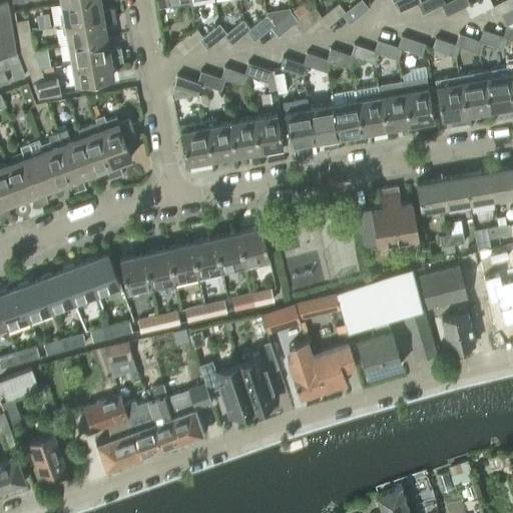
[(79,0),(62,3),(65,23),(115,14),(114,7),(101,9),(99,0),(79,0)]
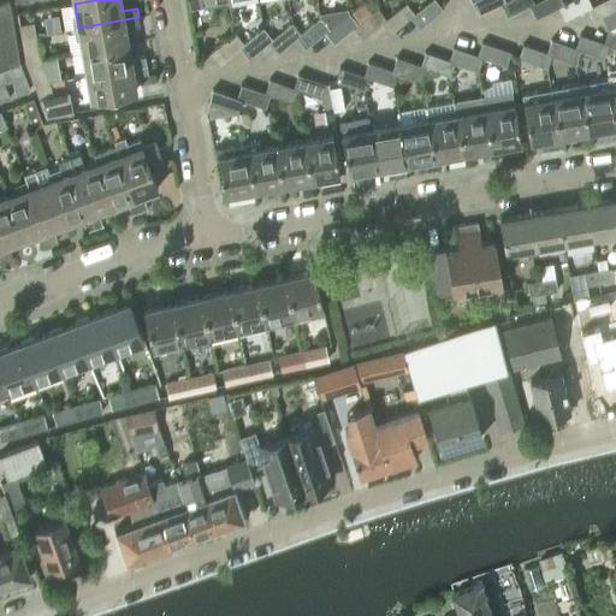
[(432,0),(415,15),(410,18),(419,30),(443,11),(442,10),(443,9),(434,0),(432,0)]
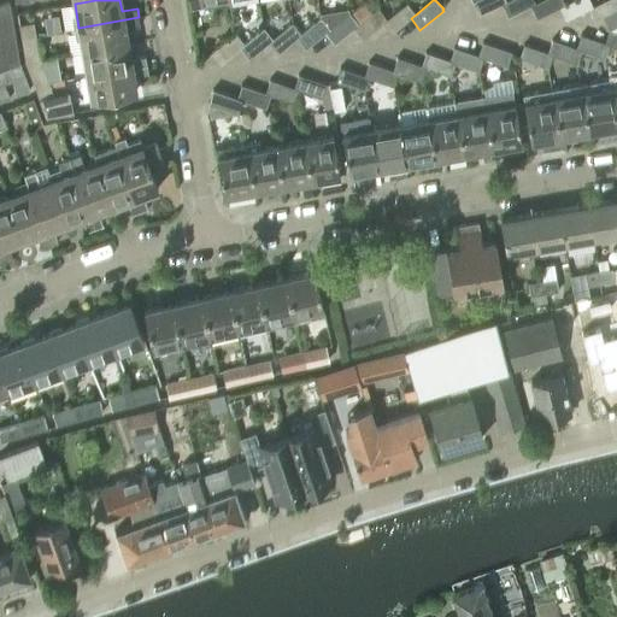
[(475,0),(471,3),(477,15),(500,4),(505,1),(504,0),(475,0)]
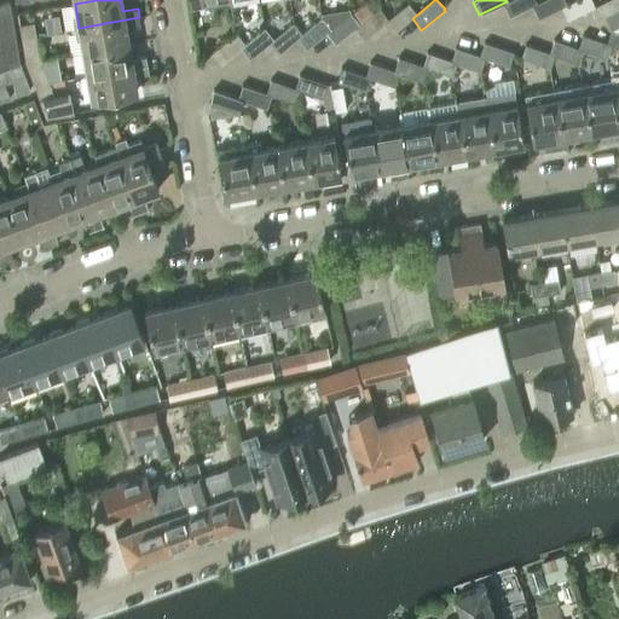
[(502,4),(508,16),(531,6),(536,4),(533,0),(509,0),(507,1),(502,4)]
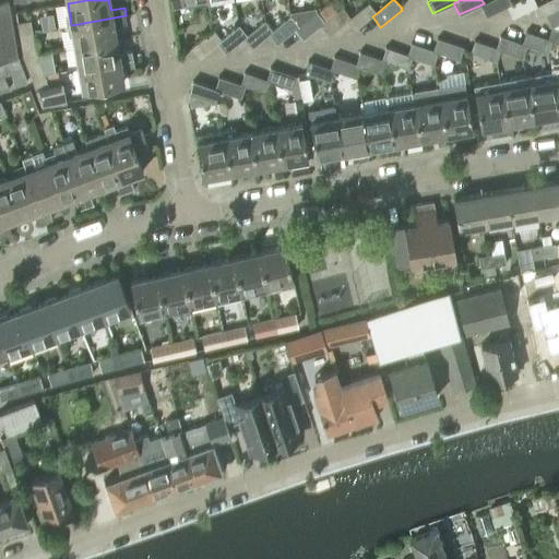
[(489,0),(484,3),(479,6),(484,16),(506,7),(510,4),(507,0),(489,0)]
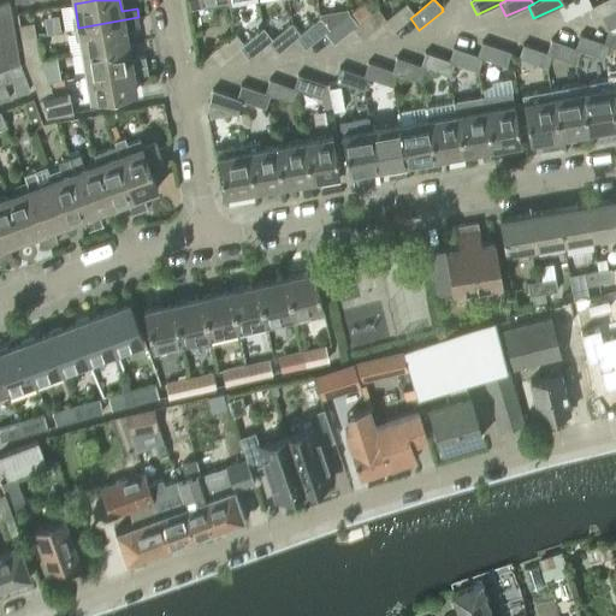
[(587,0),(572,0),(562,5),(557,7),(563,19),(586,9),(591,6),(587,0)]
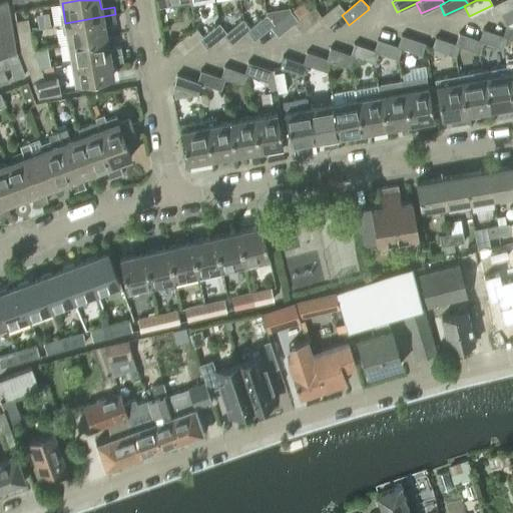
[(501,0),(492,5),(488,7),(493,17),(500,14),(512,8),(512,1),(512,0),(501,0)]
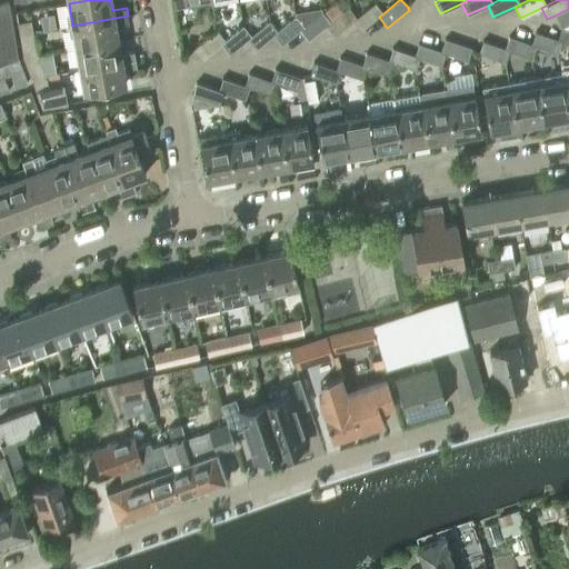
[(0,3),(0,66),(2,66),(19,59),(8,1),(0,3)]
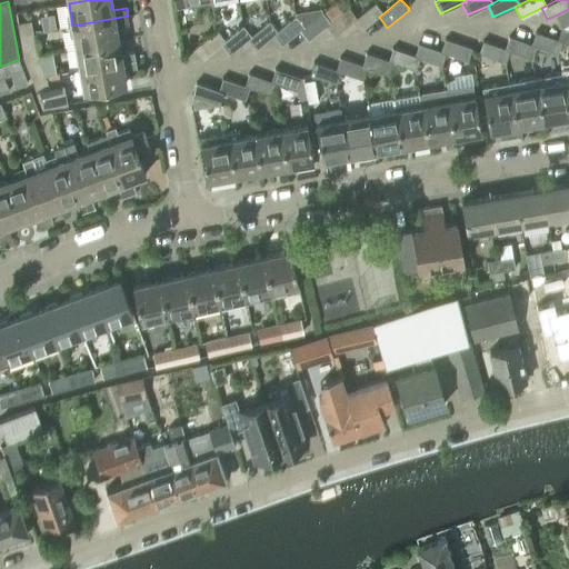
[(322,12),(305,27),(300,30),(308,40),(326,27),(331,22),(329,20),(341,11),(335,2),(322,12)]
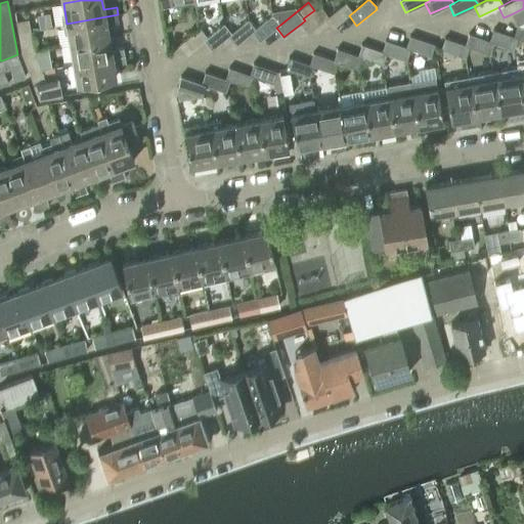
[(346,3),(330,16),(324,19),(333,29),(349,15),(353,12),(346,3)]
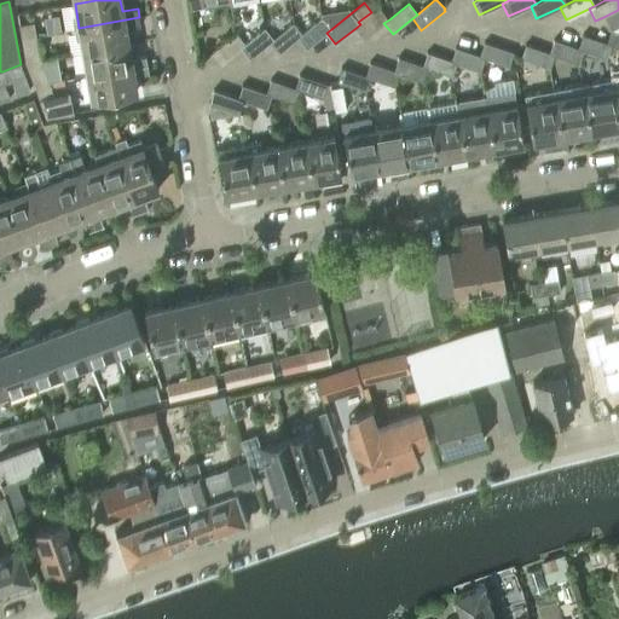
[(360,24),(354,29),(363,40),(383,23),(389,19),(381,9),(360,24)]
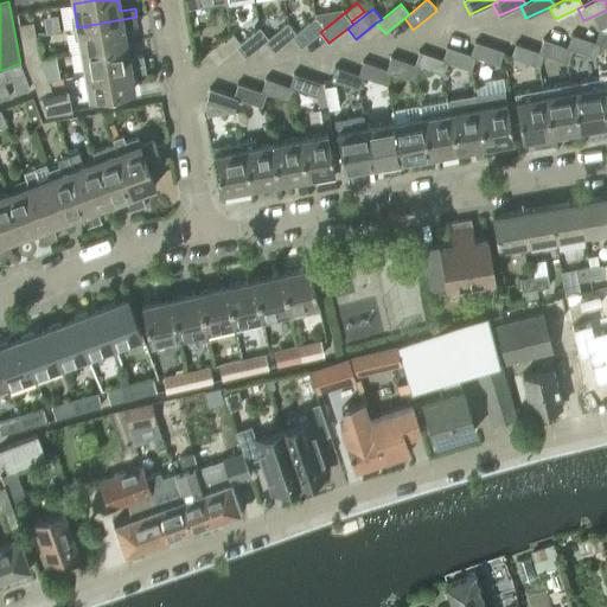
[(598,30),(606,25),(606,10),(592,17),(598,30)]
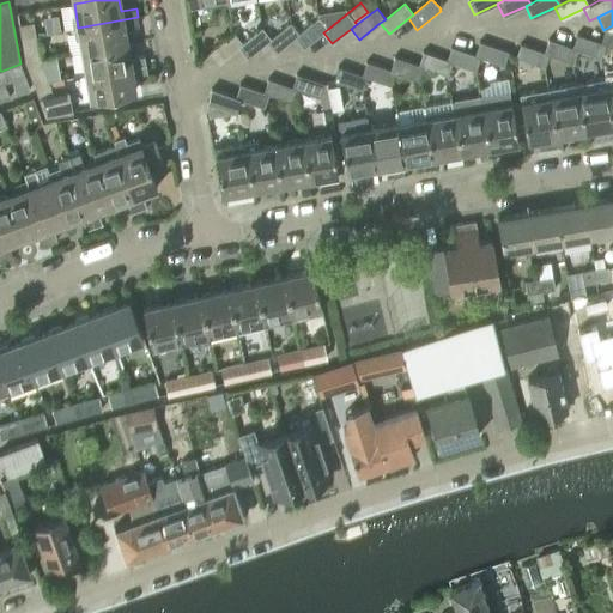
[(78,28),(83,52),(127,43),(125,29),(139,25),(138,17),(78,28)]
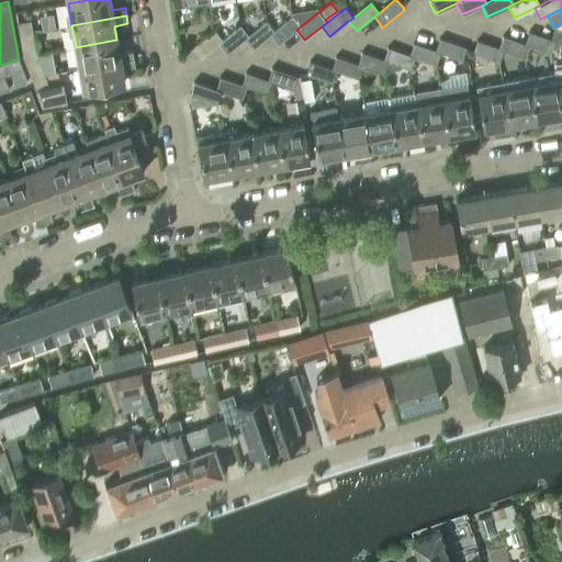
[(292,17),(274,31),(270,34),(279,44),(296,30),(301,26),(292,17)]
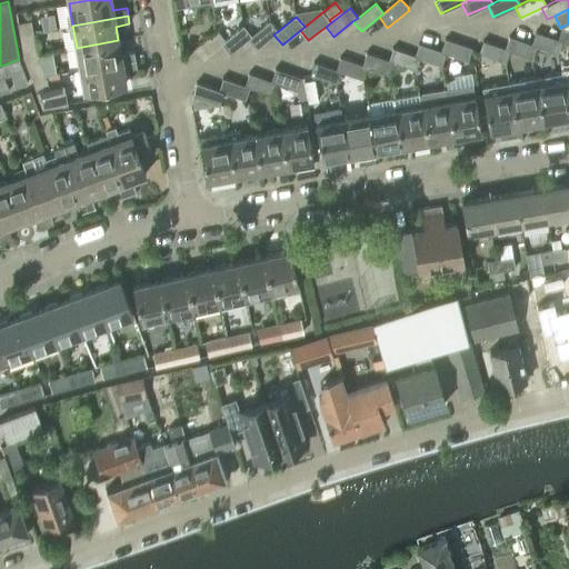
[(18,23),(17,23),(19,35),(32,32),(31,21),(18,23)]
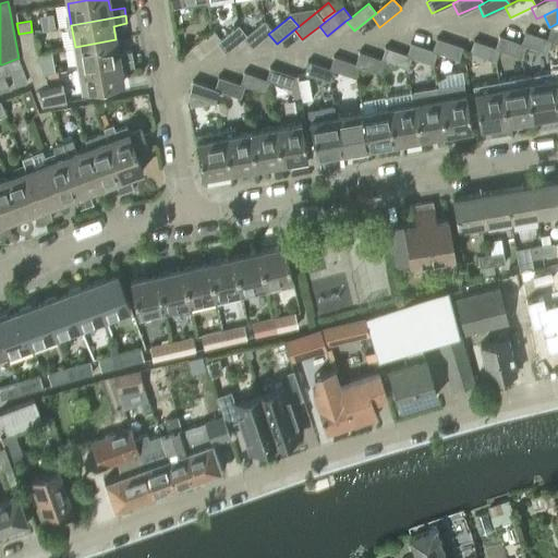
[(265,21),(247,35),(242,39),(251,49),(268,34),(273,31),(265,21)]
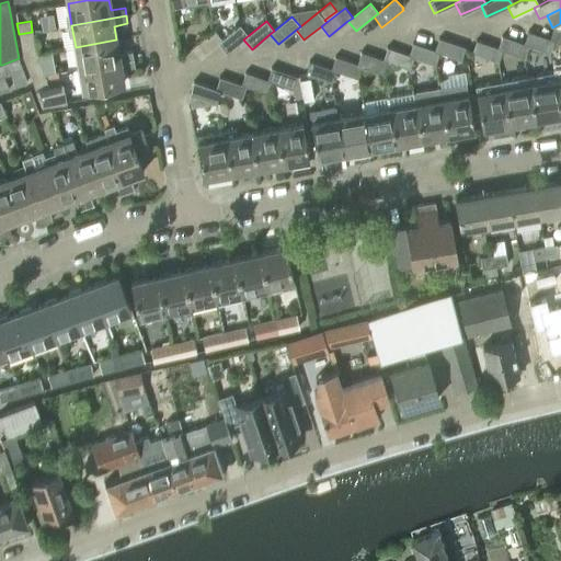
[(240,25),(222,39),(218,44),(226,54),(243,39),(249,35),(240,25)]
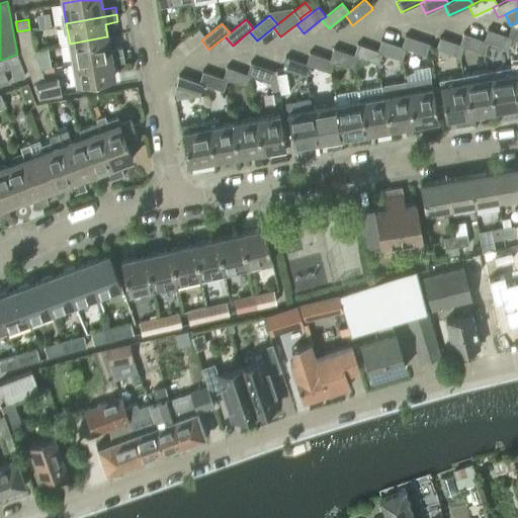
[(517,27),(510,25),(507,36),(512,38),(517,40),(517,27)]
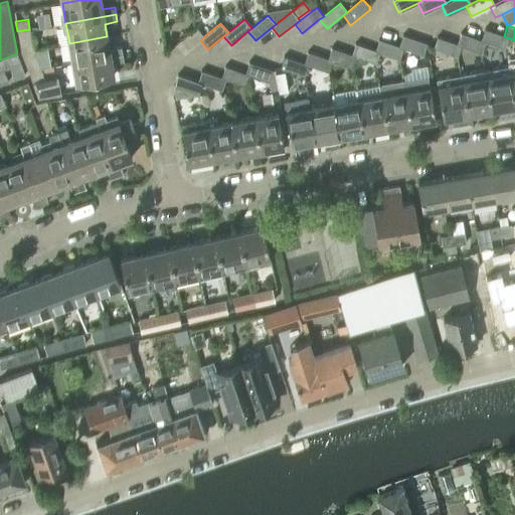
[(200,40),(204,36),(197,27),(176,43),(184,52),(200,40)]
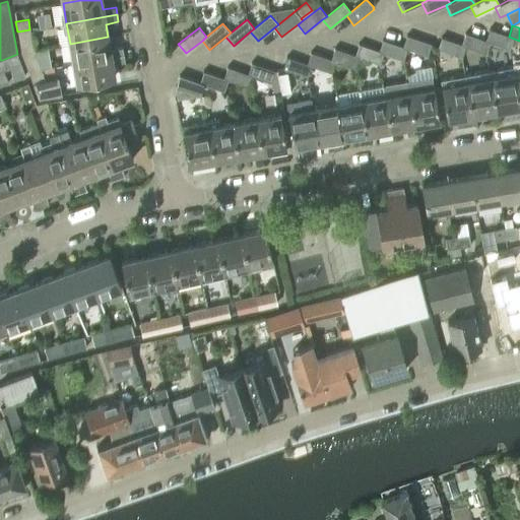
[(17,31),(20,52),(22,52),(34,50),(29,29),(17,31)]
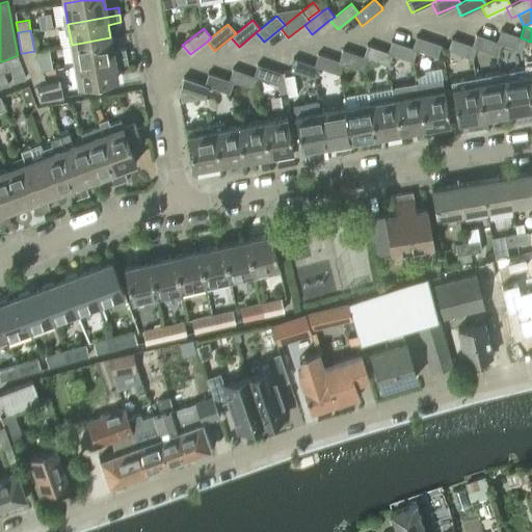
[(500,30),(496,43),(501,44),(522,51),(526,40),(521,37),(500,30)]
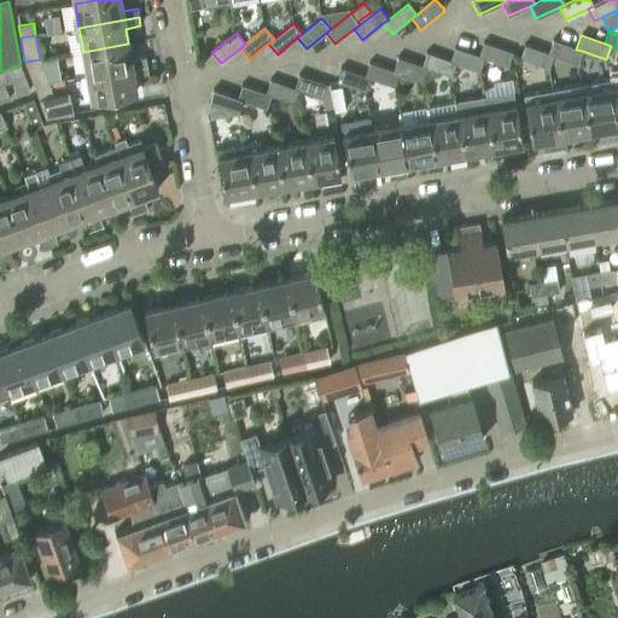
[(552,41),(548,53),(553,56),(577,64),(582,51),(576,50),(552,41)]
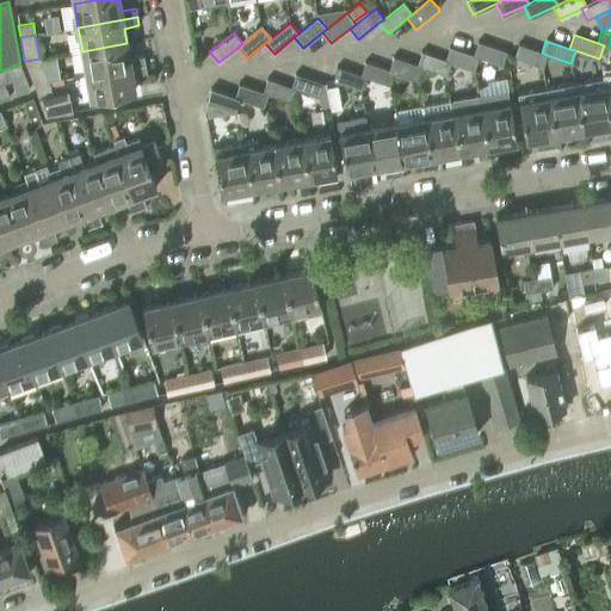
[(82,51),(86,75),(146,63),(144,55),(129,57),(127,43),(82,51)]
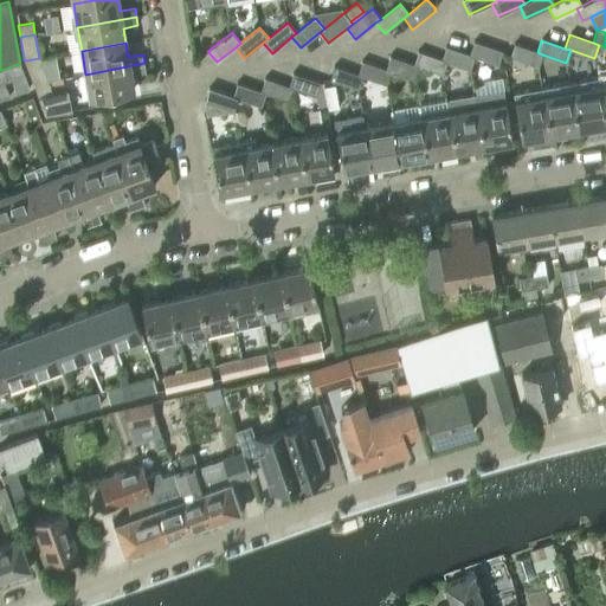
[(474,43),(469,56),(474,58),(475,58),(497,66),(502,52),(474,43)]
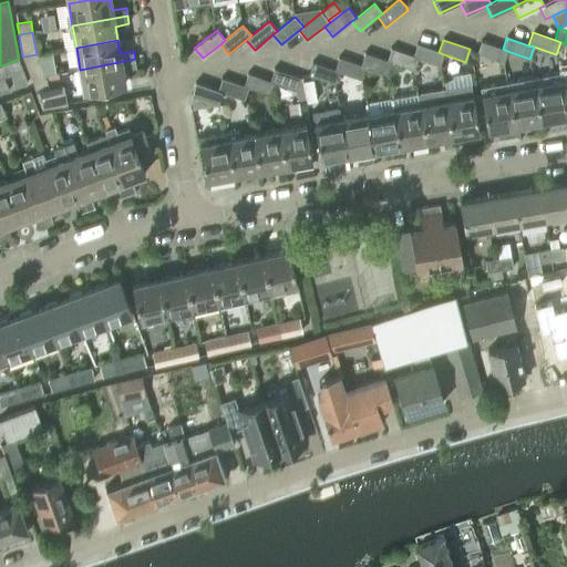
[(503,64),(507,51),(503,49),(481,41),(476,55),(503,64)]
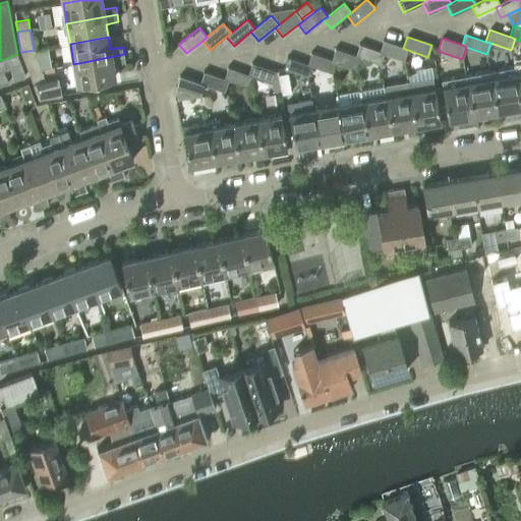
[(383,42),(379,52),(385,54),(404,61),(407,50),(403,48),(383,42)]
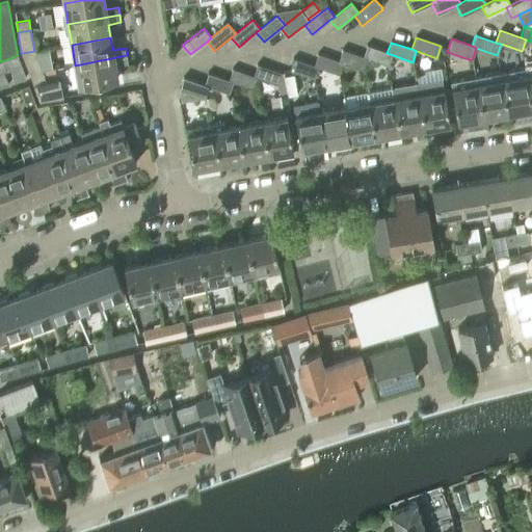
[(367,46),(363,58),(367,59),(389,68),(393,55),(387,53),(367,46)]
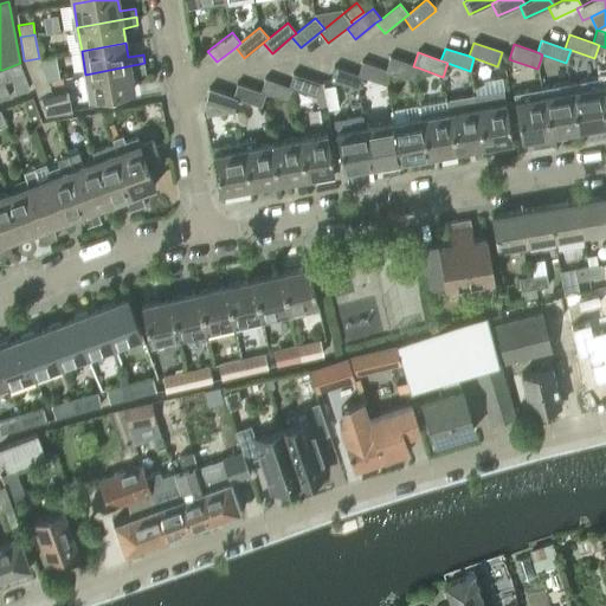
[(26,60),(24,60),(33,86),(36,85),(47,81),(46,81),(39,58),(26,60)]
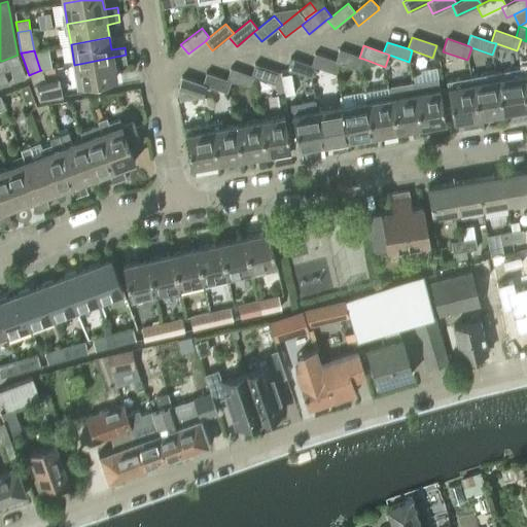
[(340,50),(336,62),(340,64),(360,70),(363,59),(359,58),(340,50)]
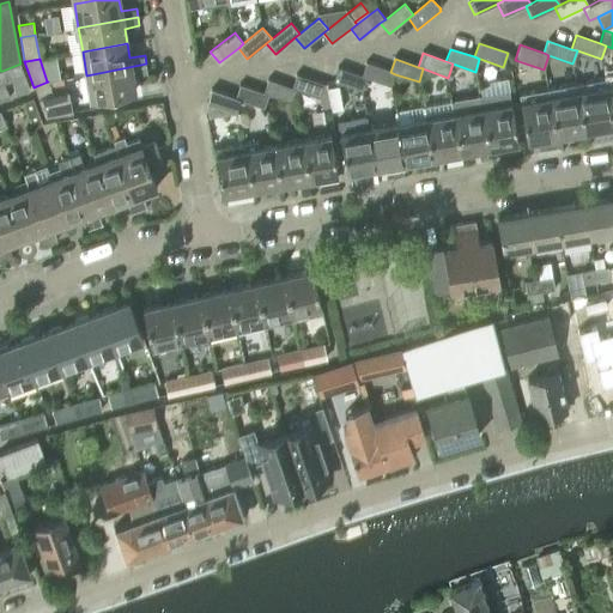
[(2,71),(8,83),(13,80),(24,76),(20,64),(2,71)]
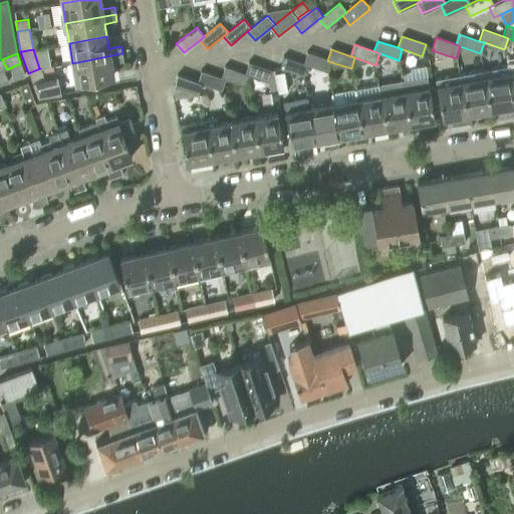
[(124,61),(122,53),(72,63),(76,82),(113,76),(111,63),(124,61)]
